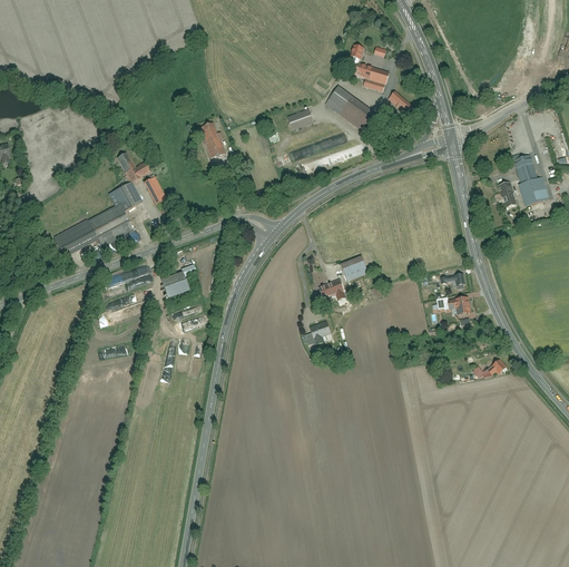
[(351,45),(349,57),(357,59),(360,46),(351,45)]
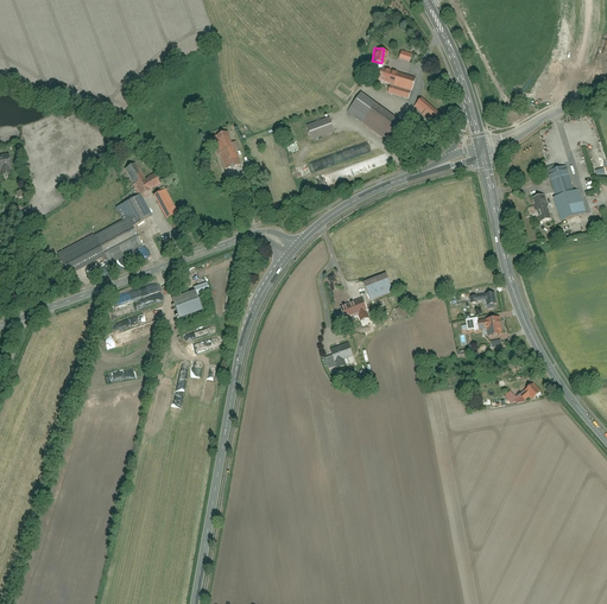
[(381,62),(377,80),(389,83),(386,90),(408,97),(415,72),(381,62)]
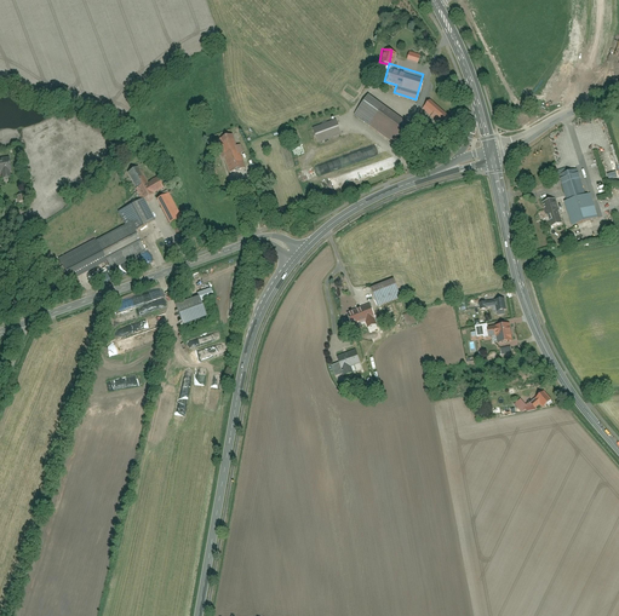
[(365,95),(351,114),(396,144),(410,126),(365,95)]
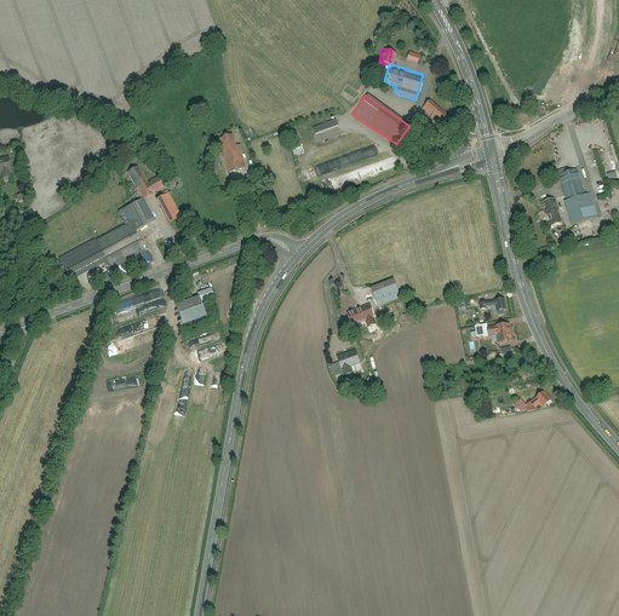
[(429,96),(420,108),(446,127),(454,116),(429,96)]
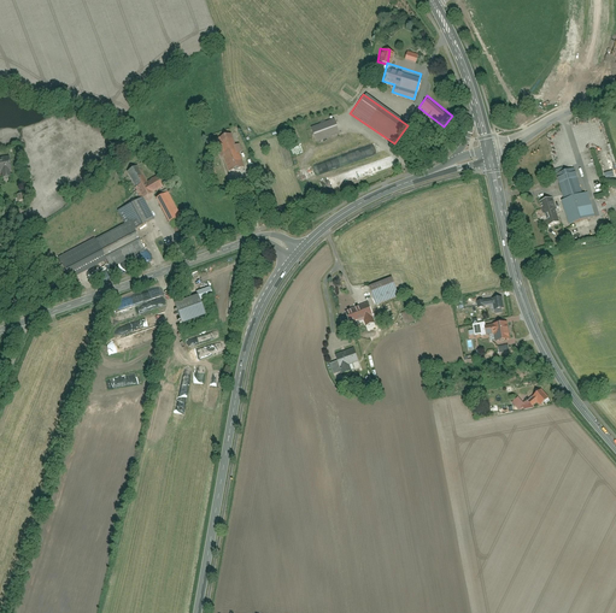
[(310,123),(316,139),(340,130),(334,115),(310,123)]
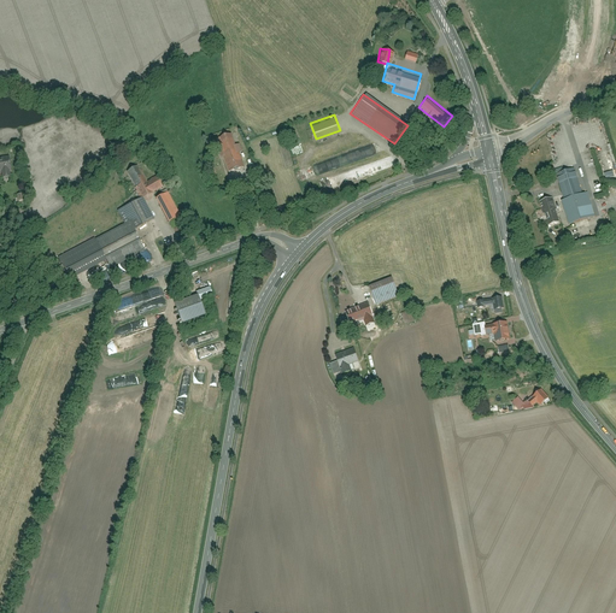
[(210,148),(218,145),(227,170),(246,163),(235,130),(206,140),(210,148)]
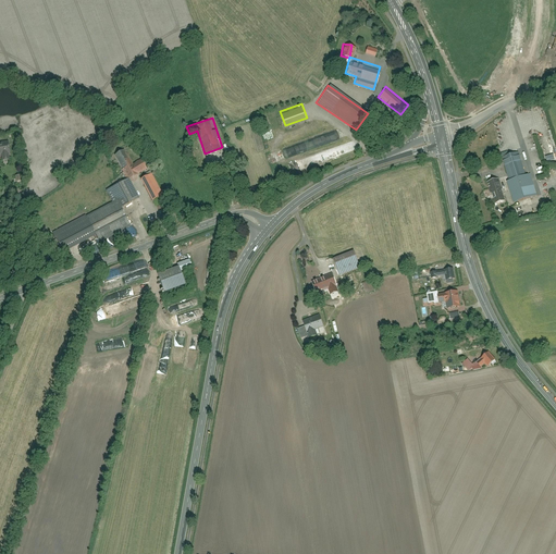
[(11,143),(0,143),(0,151),(2,151),(2,159),(10,159),(9,151),(11,150),(11,143)]
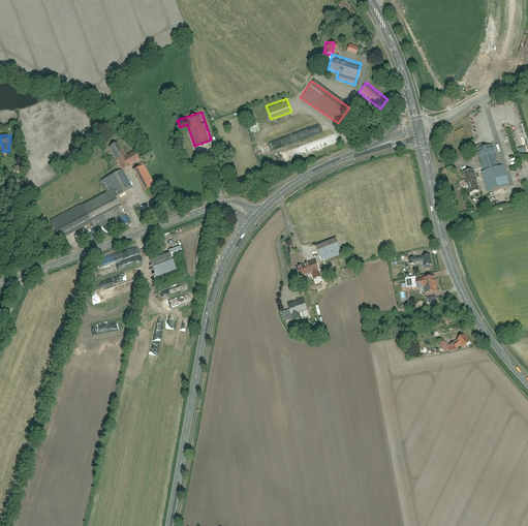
[(107,145),(119,167),(137,158),(133,149),(127,152),(120,138),(107,145)]
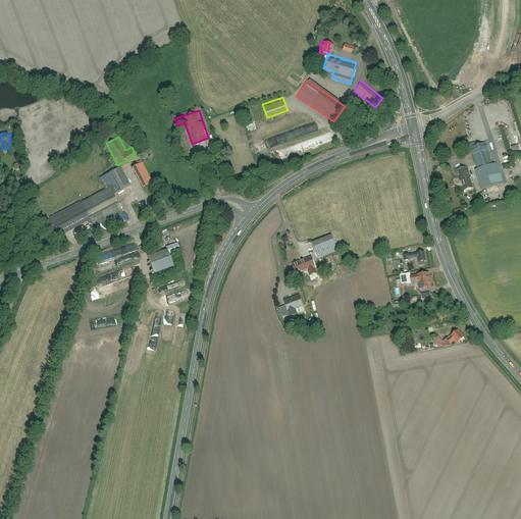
[(484,142),(469,146),(475,167),(473,167),(478,188),(500,183),(495,161),(490,163),(484,142)]
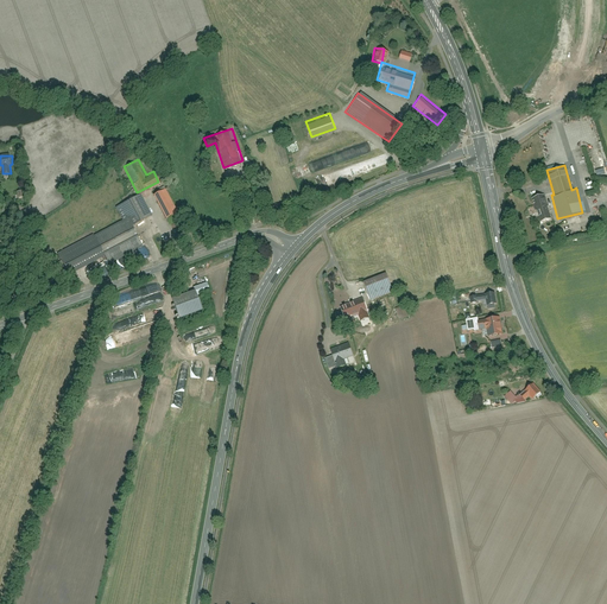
[(166,186),(155,194),(168,216),(179,209),(166,186)]
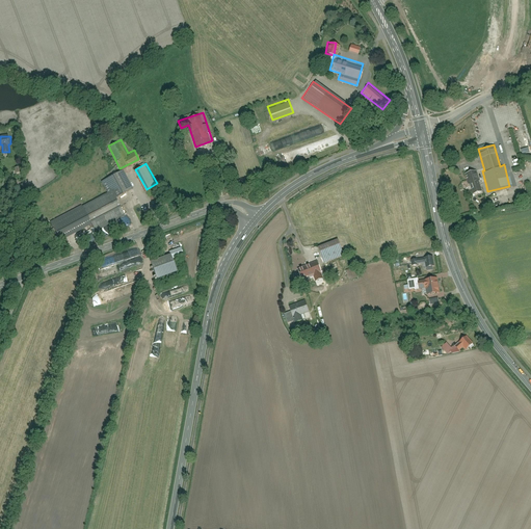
[(124,168),(102,179),(107,191),(82,204),(95,230),(125,215),(114,193),(132,185),(124,168)]
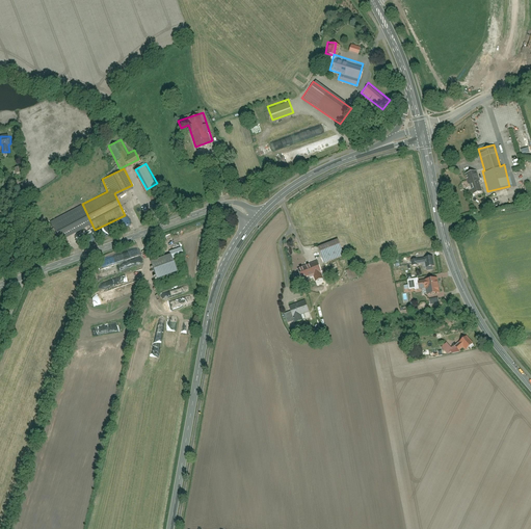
[(474,169),(463,173),(470,192),(480,189),(474,169)]
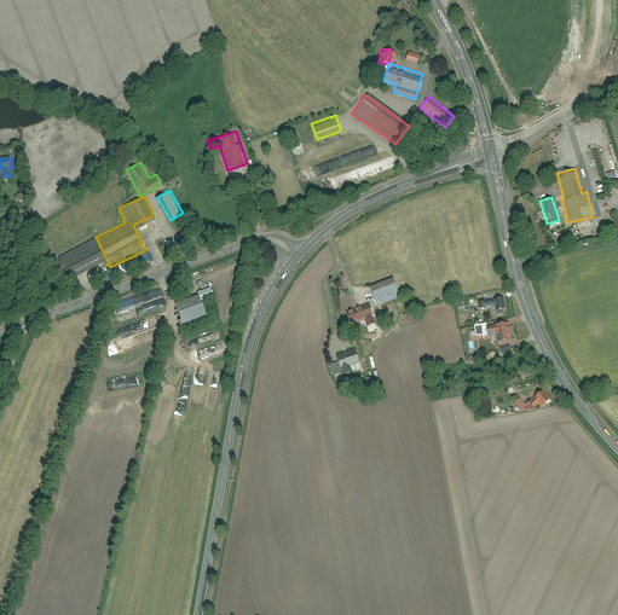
[(572,227),(564,230),(567,239),(575,237),(572,227)]
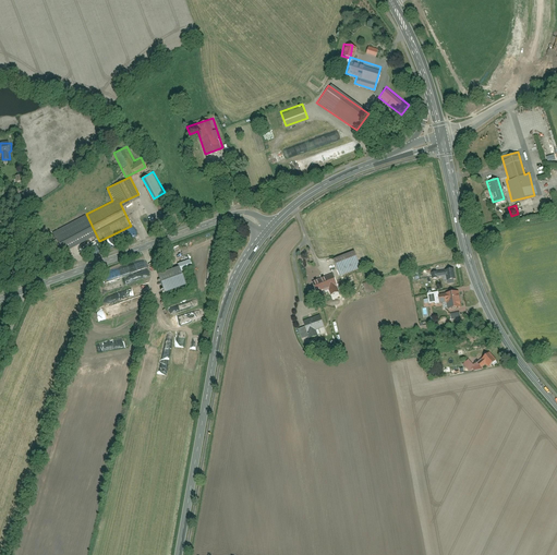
[(335,256),(340,273),(360,265),(354,250),(335,256)]
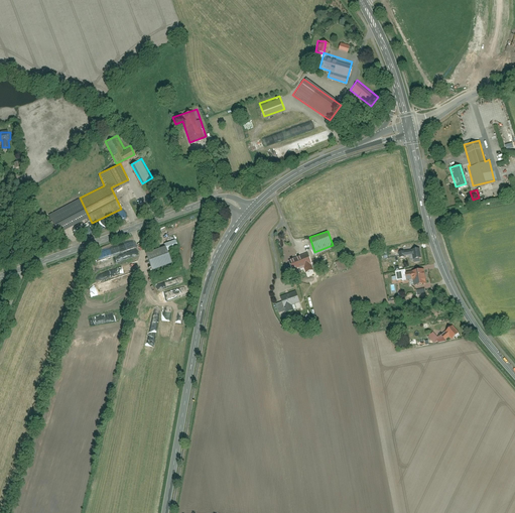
[(409,248),(409,249),(405,249),(406,254),(410,254),(411,257),(420,256),(418,246),(409,248)]
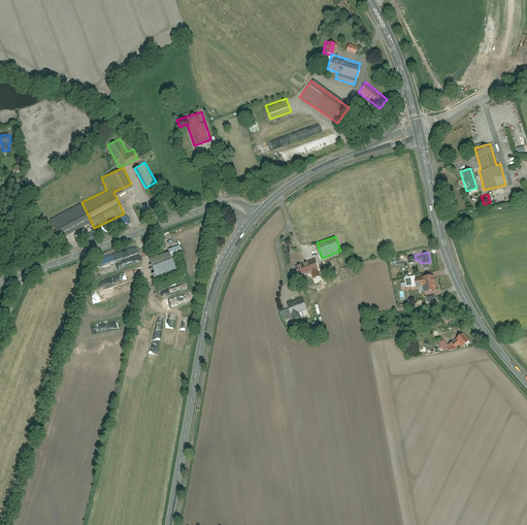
[(310,271),(314,282),(323,280),(319,268),(319,266),(316,257),(298,263),(301,274),(310,271)]
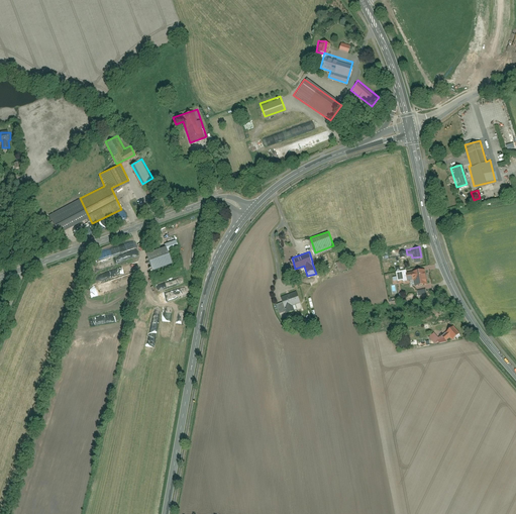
[(335,259),(338,269),(349,266),(346,255),(335,259)]
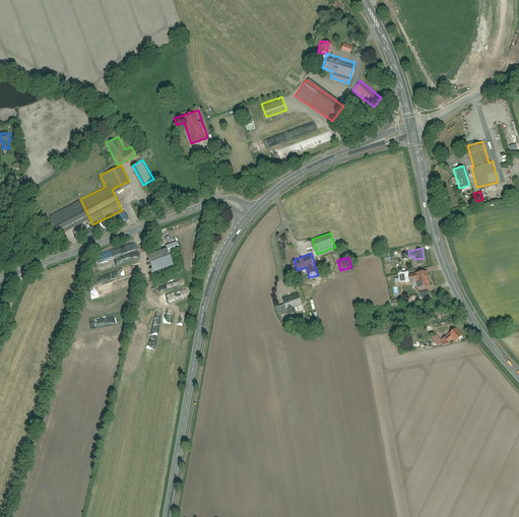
[(410,270),(410,272),(407,273),(407,270),(396,272),(396,271),(389,272),(389,275),(386,276),(387,284),(393,283),(393,278),(397,277),(398,282),(405,281),(411,280),(411,281),(414,281),(415,287),(423,286),(422,280),(425,280),(424,268),(410,270)]
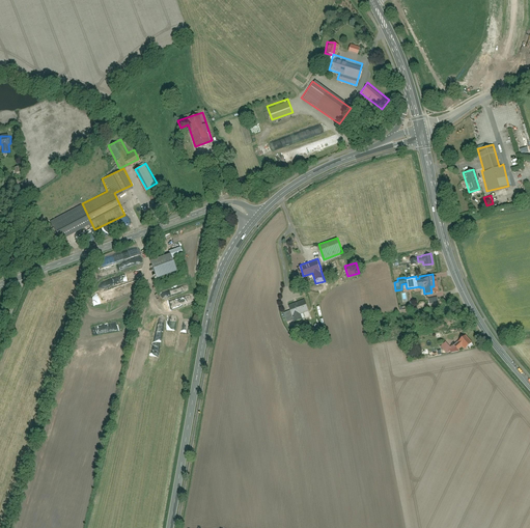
[(295,313),(297,321),(305,318),(303,311),(309,308),(306,297),(288,302),(290,308),(283,310),(286,321),(295,317),(294,313),(295,313)]
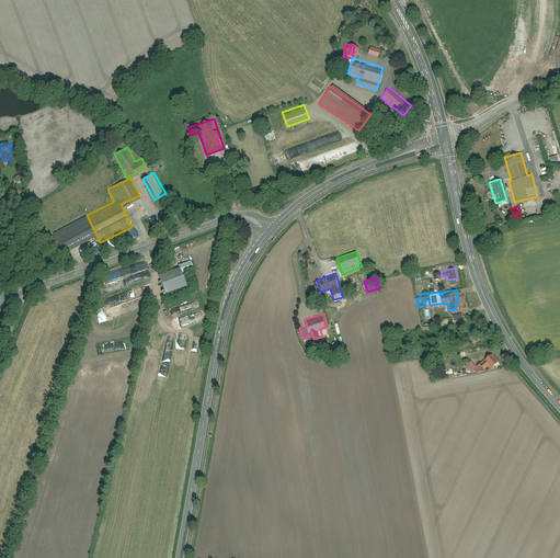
[(481,359),(482,359),(477,363),(480,366),(484,363),(489,367),(494,362),(487,353),(481,359)]
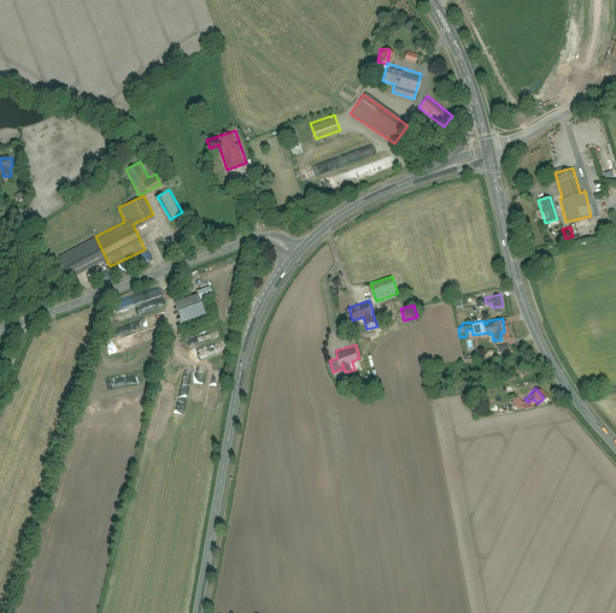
[(511,401),(516,407),(522,402),(518,396),(511,401)]
